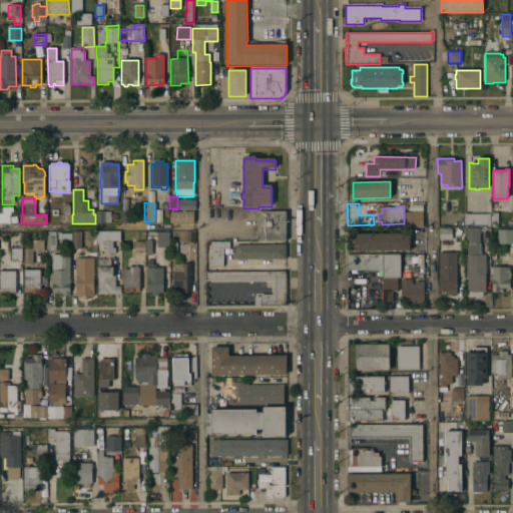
[(0,208),(12,208),(12,212),(10,212),(10,223),(0,223),(0,208)]
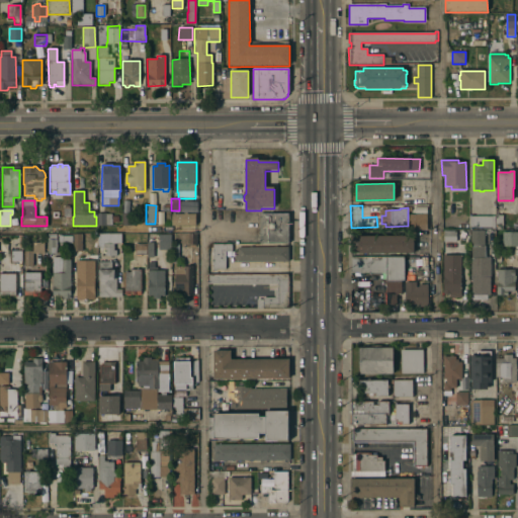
[(183,212),(186,212),(186,213),(195,213),(195,225),(171,225),(171,213),(183,213),(183,212)]
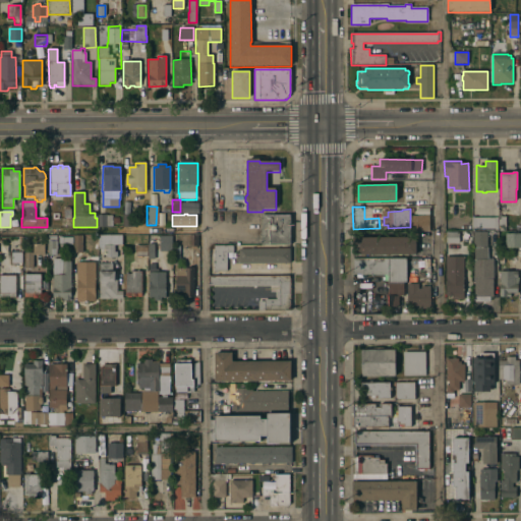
[(112,226),(98,227),(97,215),(106,215),(112,215),(112,226)]
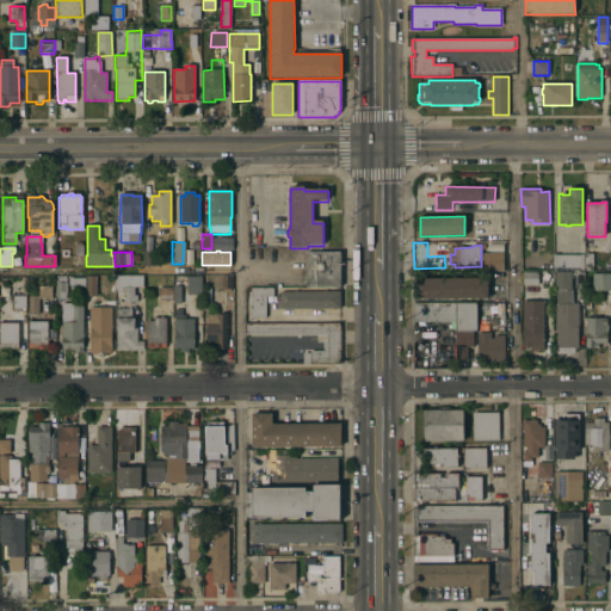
[(340,252),(340,287),(306,287),(306,252),(340,252)]
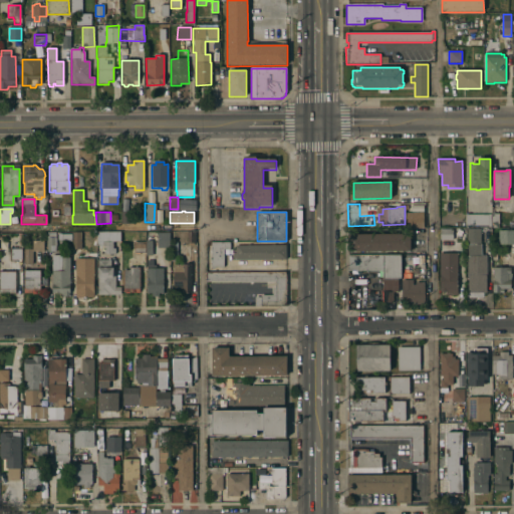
[(129,213),(130,223),(121,223),(121,213),(129,213)]
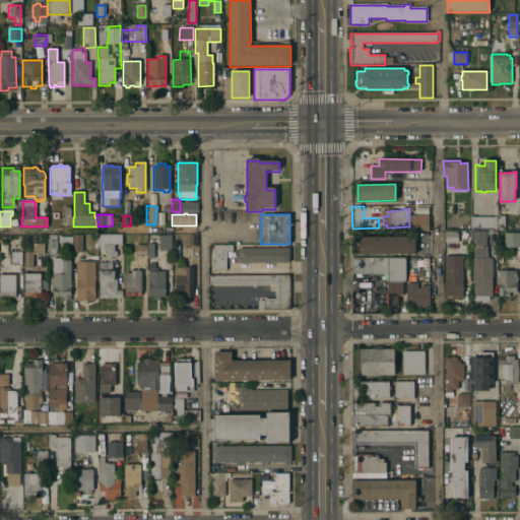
[(429,231),(416,231),(415,215),(429,215),(429,231)]
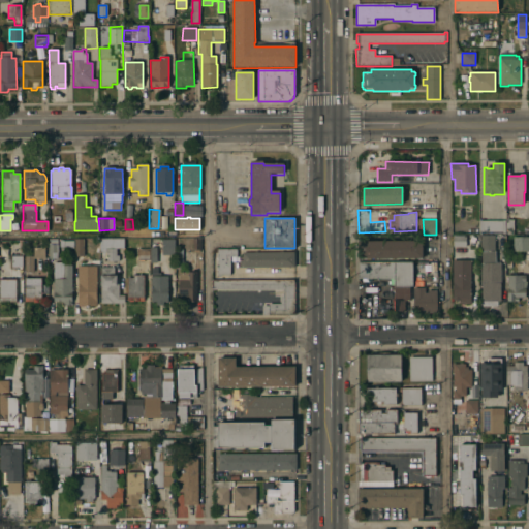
[(479,232),(479,221),(505,221),(505,234),(503,234),(502,232),(479,232)]
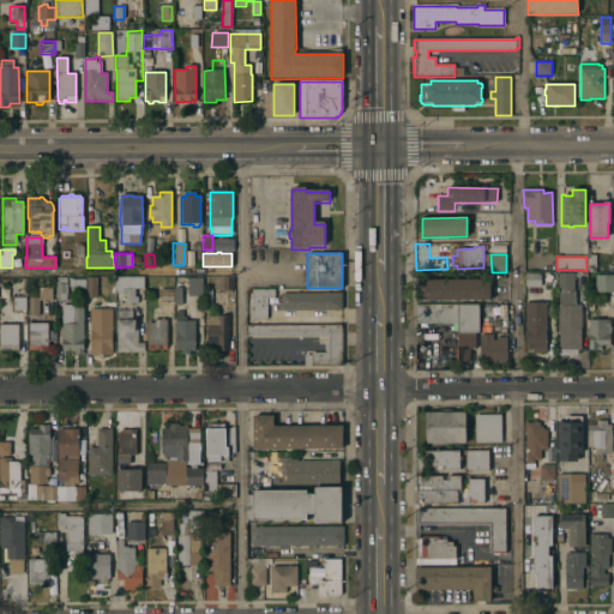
[(144,286),(134,287),(134,295),(137,294),(138,300),(124,300),(124,290),(116,290),(116,275),(143,274),(143,276),(144,286)]
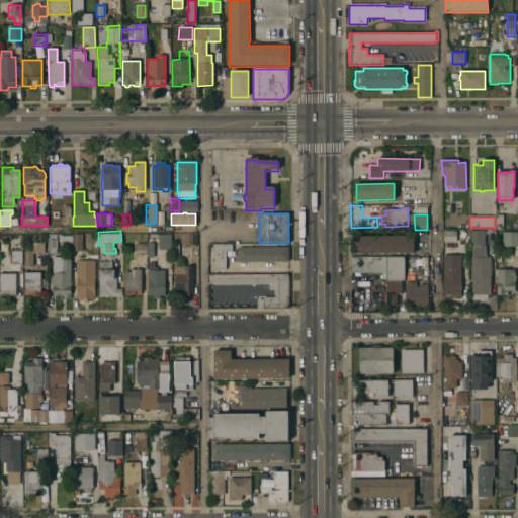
[(484,245),(470,245),(470,231),(484,231),(484,245)]
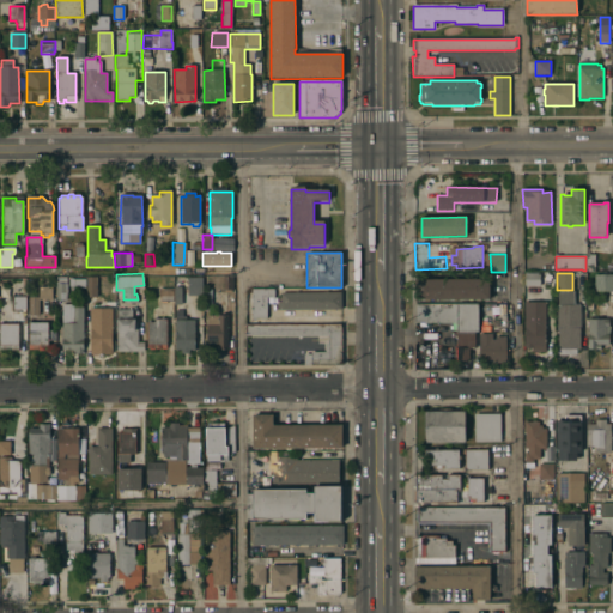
[(540,274),(540,275),(539,275),(539,286),(525,286),(525,274),(540,274)]
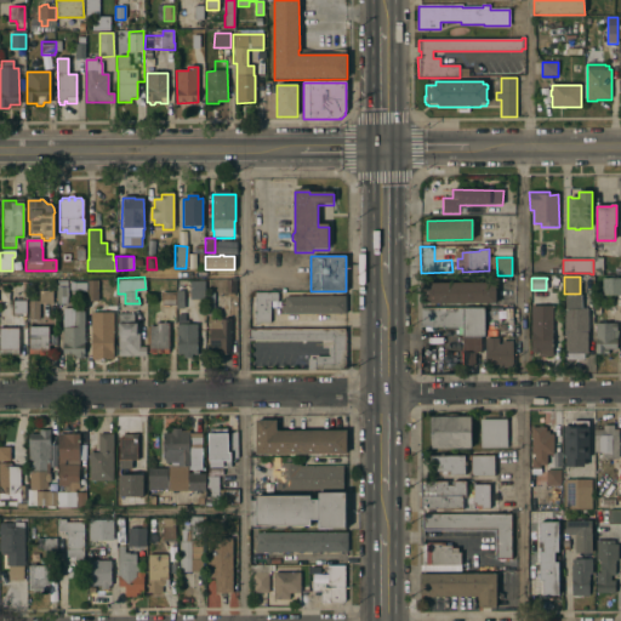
[(189,279),(204,279),(205,297),(191,297),(189,279)]
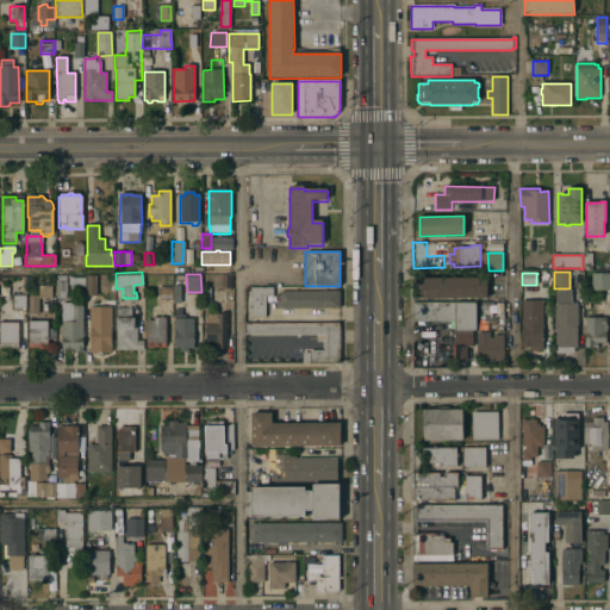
[(222,274),(231,274),(231,285),(222,286),(222,274)]
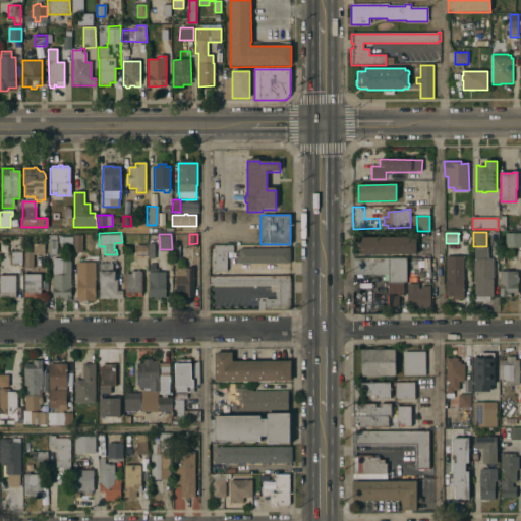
[(520,234),(520,248),(506,248),(506,234),(520,234)]
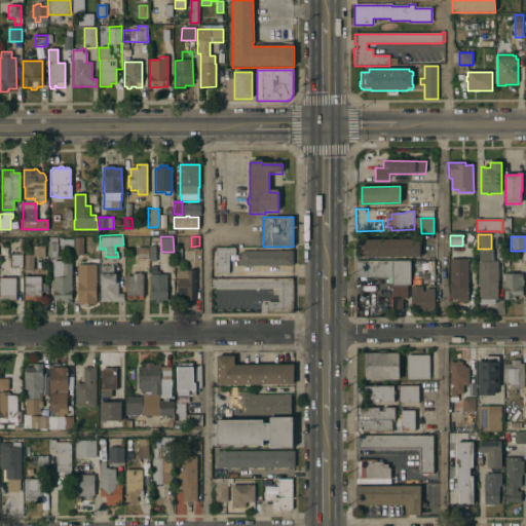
[(47,237),(57,237),(57,243),(57,256),(57,257),(47,257),(47,237)]
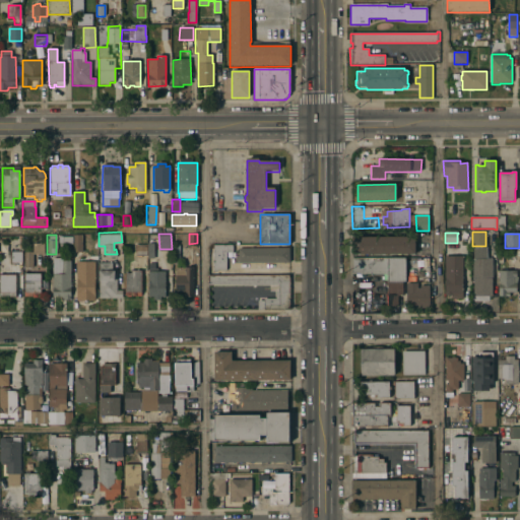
[(81,235),(81,250),(73,250),(73,235),(81,235)]
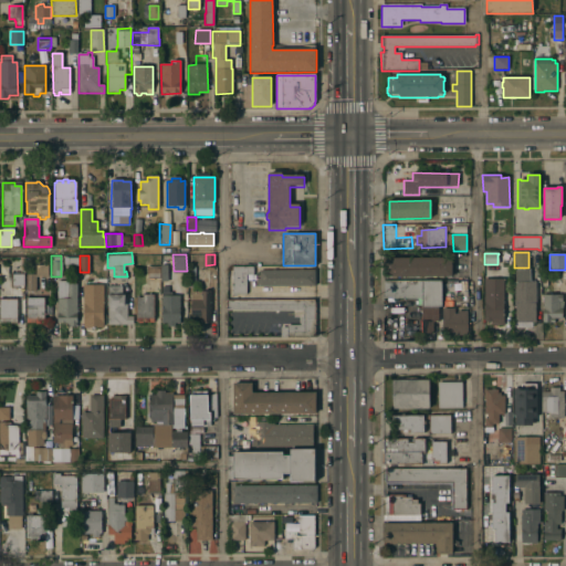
[(452,255),(452,274),(384,274),(384,255),(452,255)]
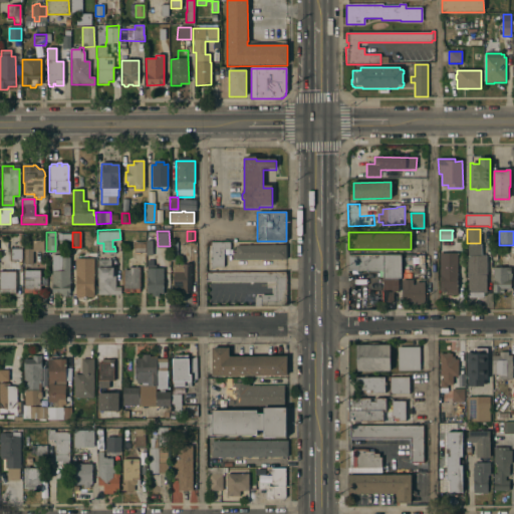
[(31,244),(23,244),(23,234),(31,234),(31,244)]
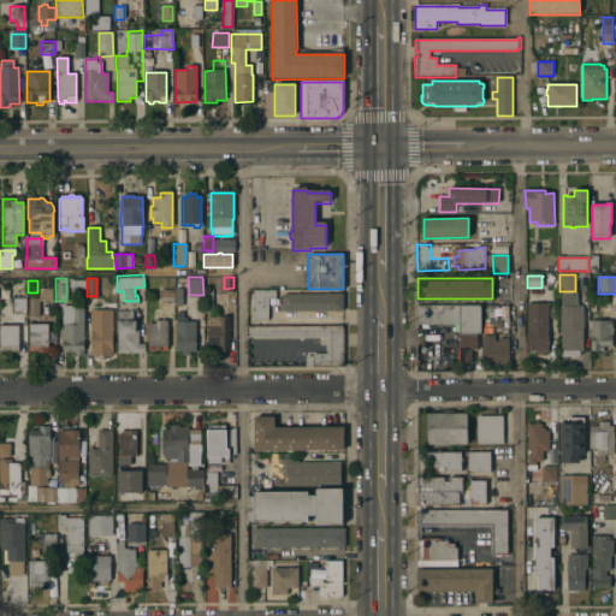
[(161,301),(160,288),(173,286),(173,300),(161,301)]
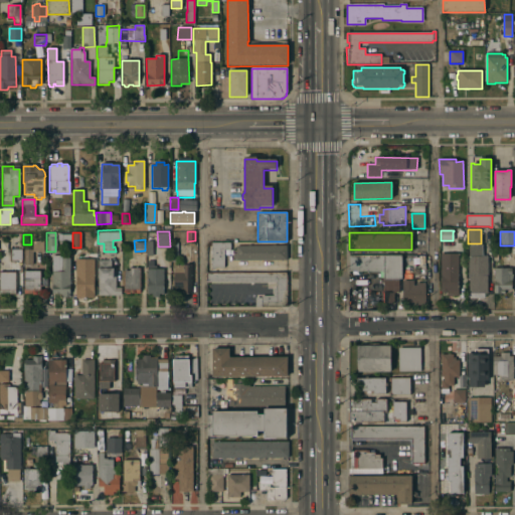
[(32,265),(23,265),(23,245),(32,246),(32,240),(43,240),(43,251),(32,251),(32,265)]
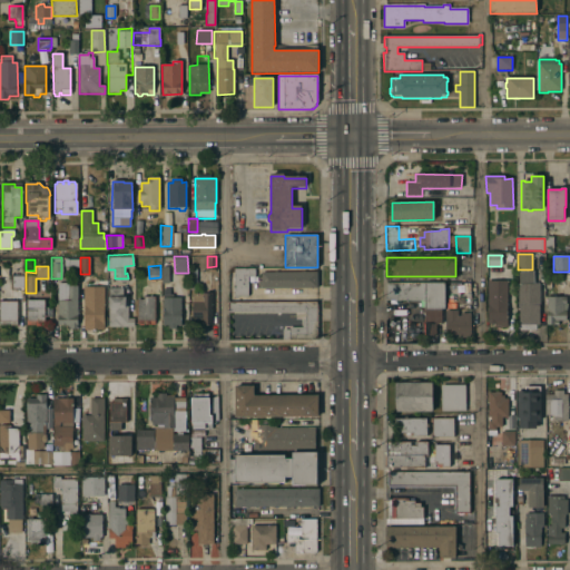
[(234,269),(255,269),(255,277),(247,277),(247,297),(237,297),(237,298),(234,298),(234,269)]
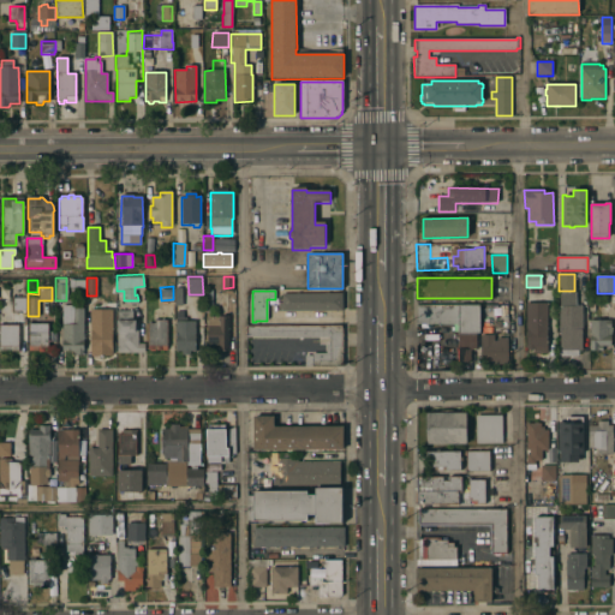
[(580,329),(579,329),(579,350),(575,350),(575,354),(568,354),(568,350),(561,351),(560,329),(559,292),(575,292),(575,305),(580,305),(580,329)]
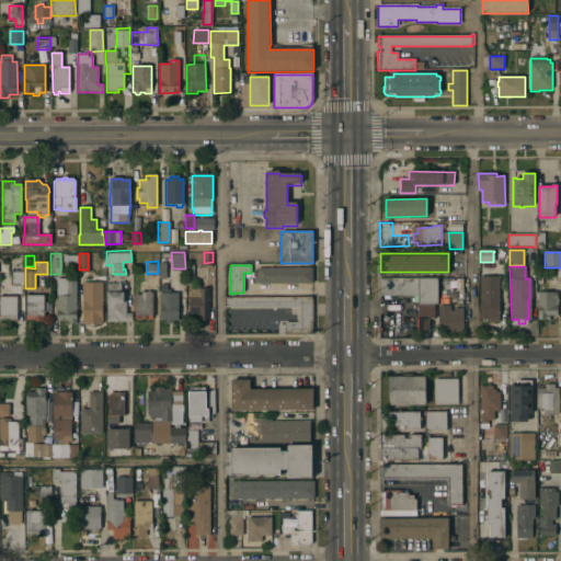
[(253,284),(253,276),(256,276),(256,268),(311,268),(311,284),(253,284)]
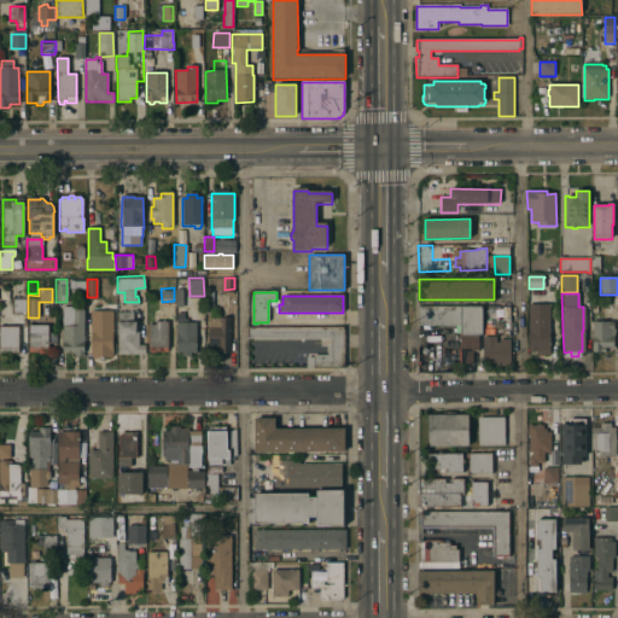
[(25,299),(25,313),(12,313),(12,299),(25,299)]
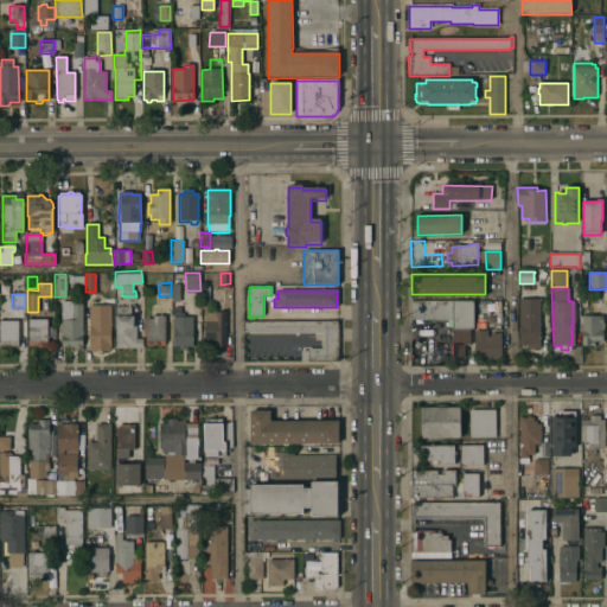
[(540,349),(518,349),(518,299),(540,299),(540,349)]
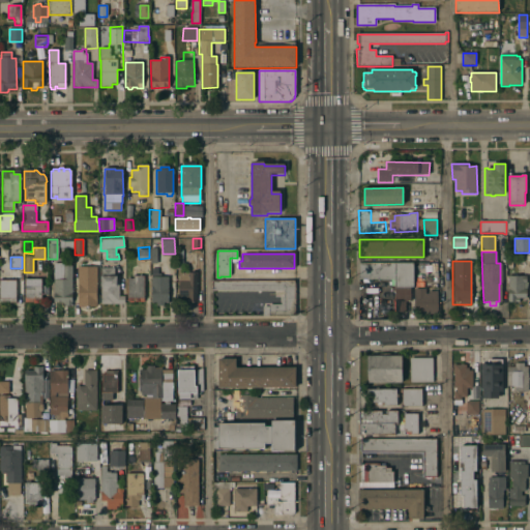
[(390,286),(390,278),(359,278),(358,262),(412,262),(413,287),(394,288),(394,286),(390,286)]
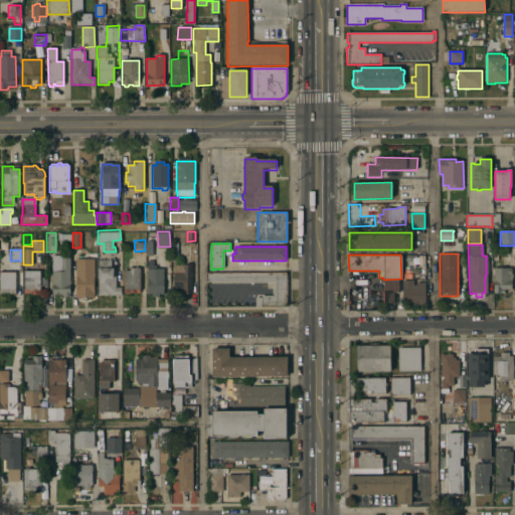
[(422,254),(407,255),(408,272),(423,271),(422,254)]
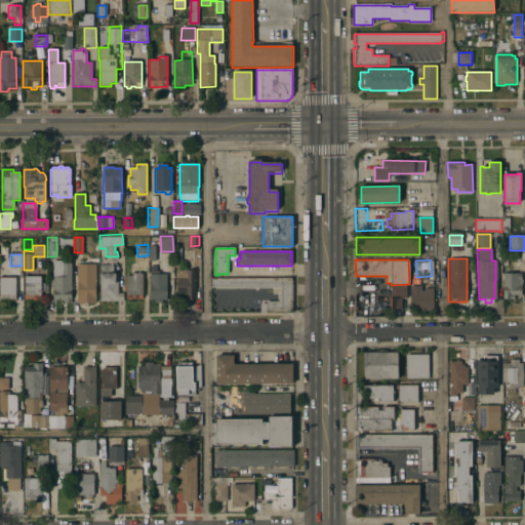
[(71,261),(71,297),(70,297),(70,300),(65,300),(65,299),(62,299),(62,297),(53,297),(52,261),(71,261)]
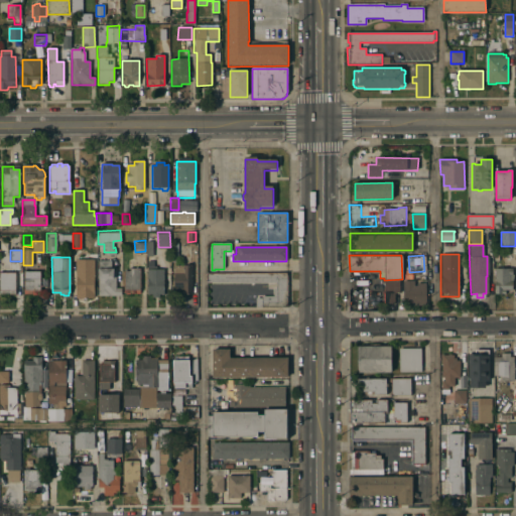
[(95,296),(76,296),(76,258),(94,258),(95,296)]
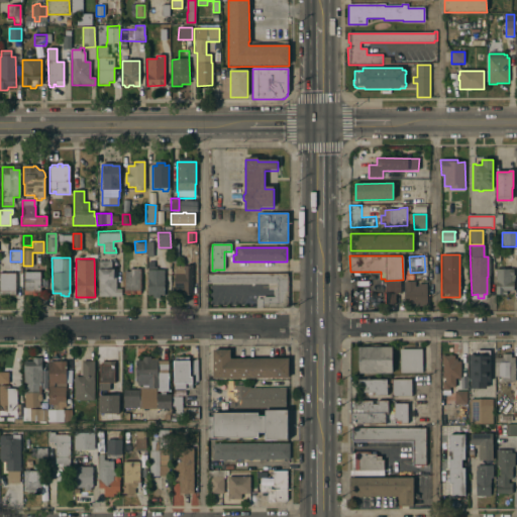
[(115,287),(121,287),(121,294),(99,294),(98,260),(111,260),(111,267),(113,267),(113,271),(115,271),(115,287)]
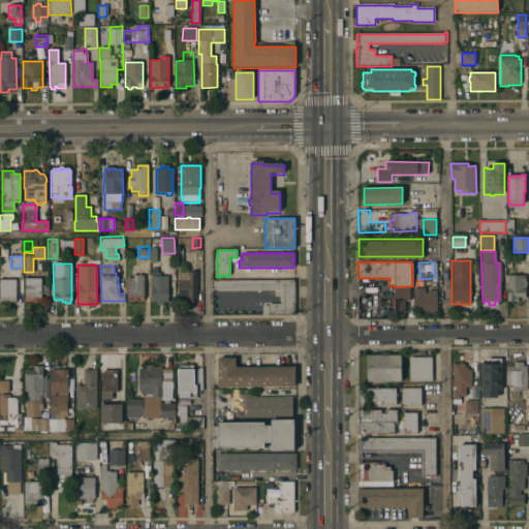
[(196,299),(188,299),(188,294),(179,294),(178,270),(196,270),(196,299)]
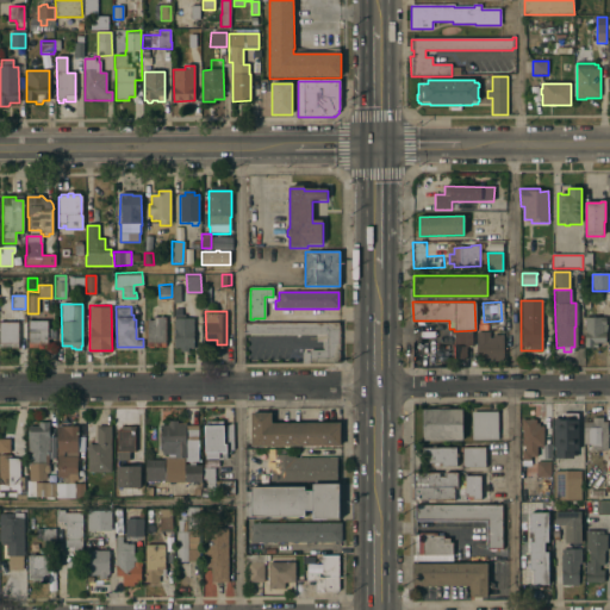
[(165,344),(154,344),(147,343),(147,318),(153,318),(153,315),(166,315),(165,344)]
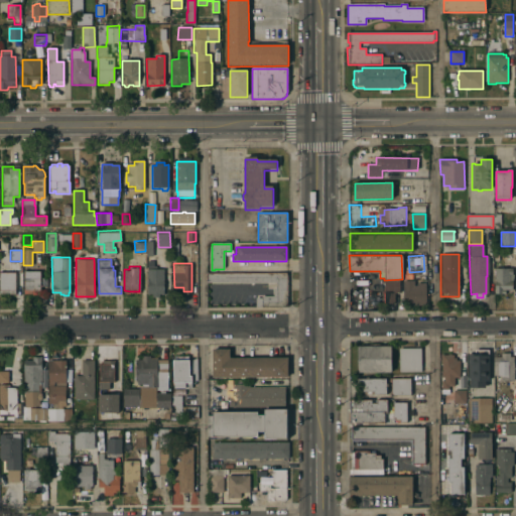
[(163,292),(159,292),(159,295),(153,295),(153,292),(147,292),(147,267),(163,267),(163,292)]
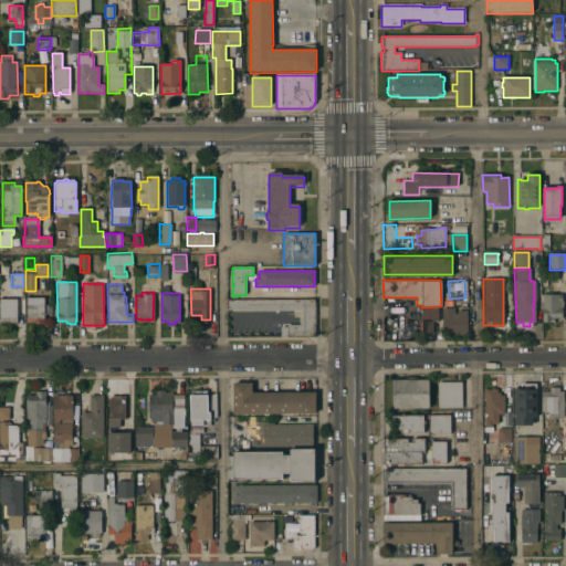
[(543,293),(563,293),(563,301),(563,306),(563,316),(555,316),(555,321),(544,321),(543,293)]
